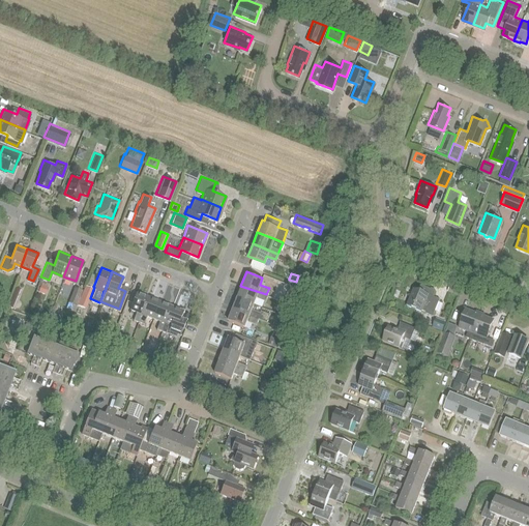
[(283,298),(289,283),(276,278),(271,294),(283,298)]
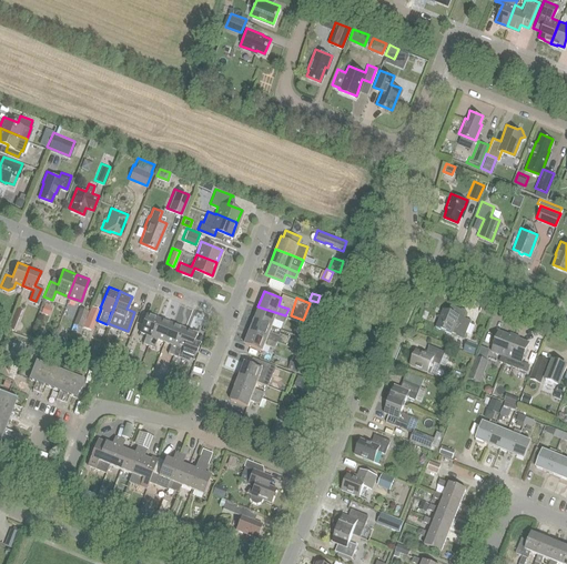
[(90,303),(82,324),(90,328),(91,328),(94,319),(99,306),(90,303)]
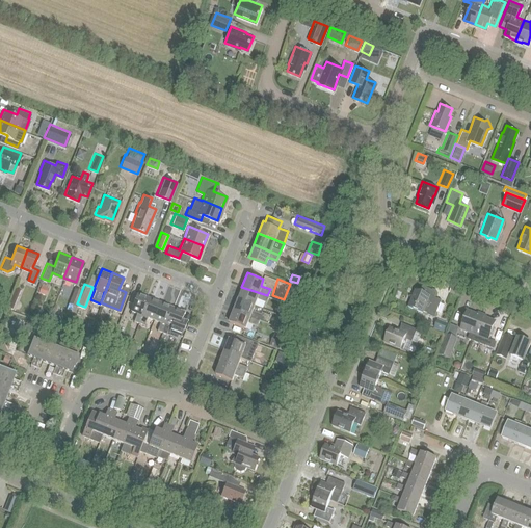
[(433,314),(441,297),(433,294),(435,289),(422,284),(420,289),(415,287),(407,304),(422,310),(422,309),(426,311),(426,312),(433,314)]
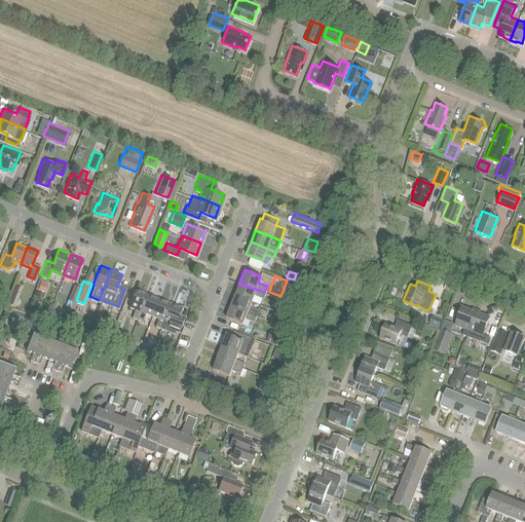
[(11,303),(19,284),(14,282),(6,301),(11,303)]
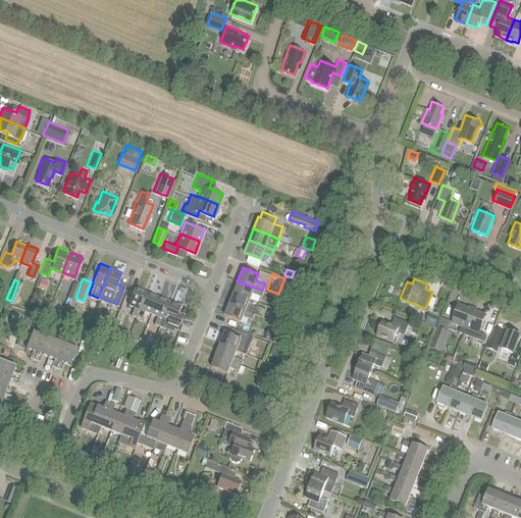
[(81,283),(72,279),(66,295),(74,298),(81,283)]
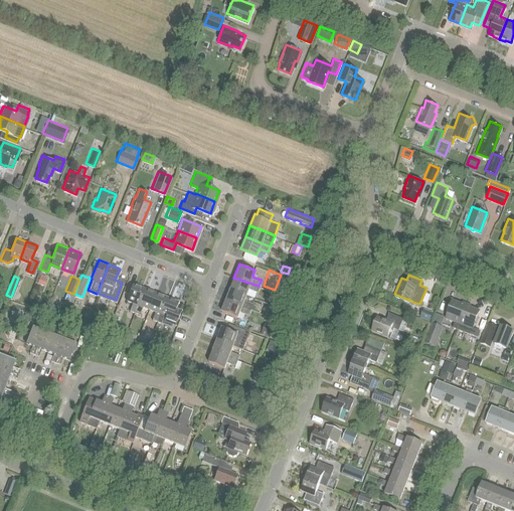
[(259,286),(233,278),(230,287),(245,293),(248,287),(258,291),(259,286)]
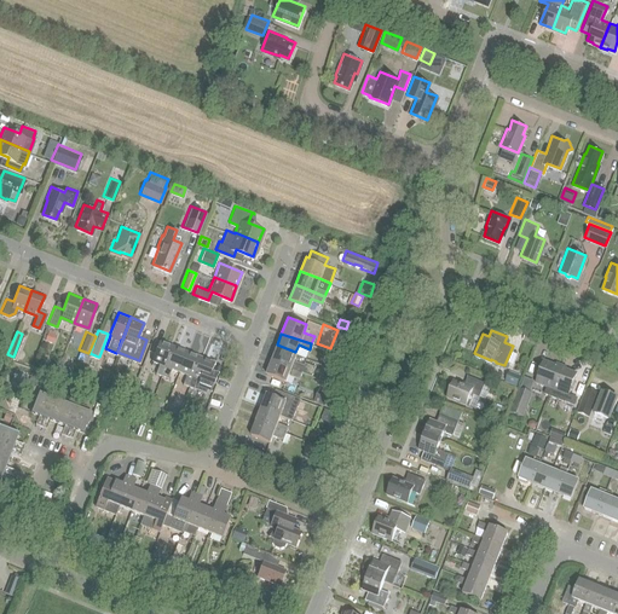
[(155,371),(161,374),(173,343),(159,337),(151,358),(159,361),(155,371)]
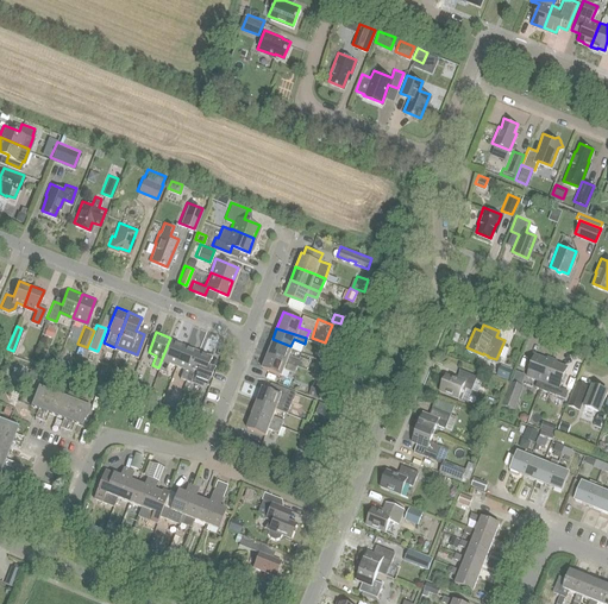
[(183,343),(170,338),(158,367),(164,370),(168,360),(175,363),(183,343)]
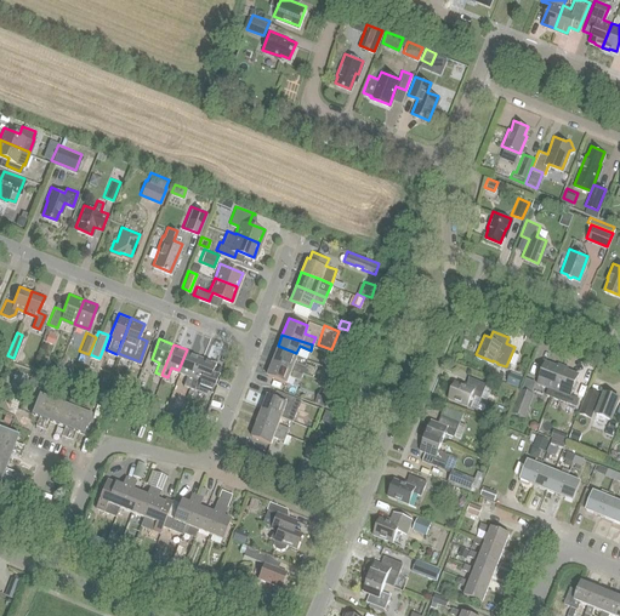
[(294,360),(296,353),(278,346),(272,359),(302,371),(312,375),(316,365),(306,361),(305,365),(294,360)]
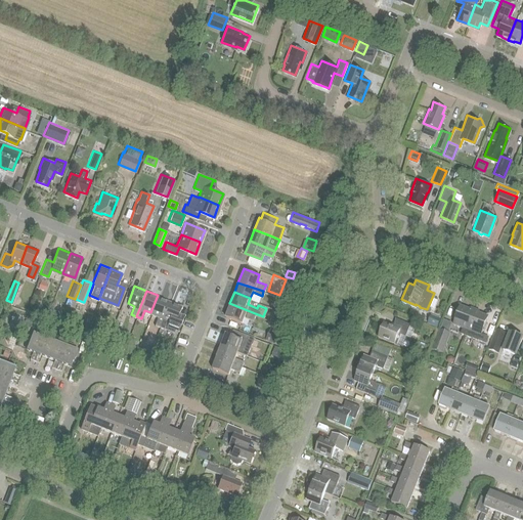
[(169,300),(158,295),(150,312),(157,315),(154,322),(159,325),(169,300)]
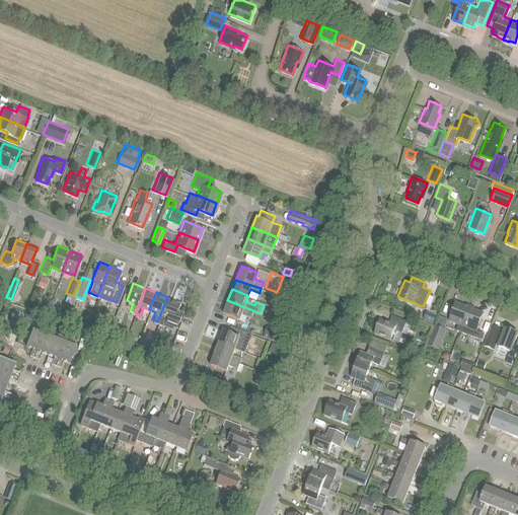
[(167,297),(157,321),(163,324),(166,316),(172,318),(179,301),(167,297)]
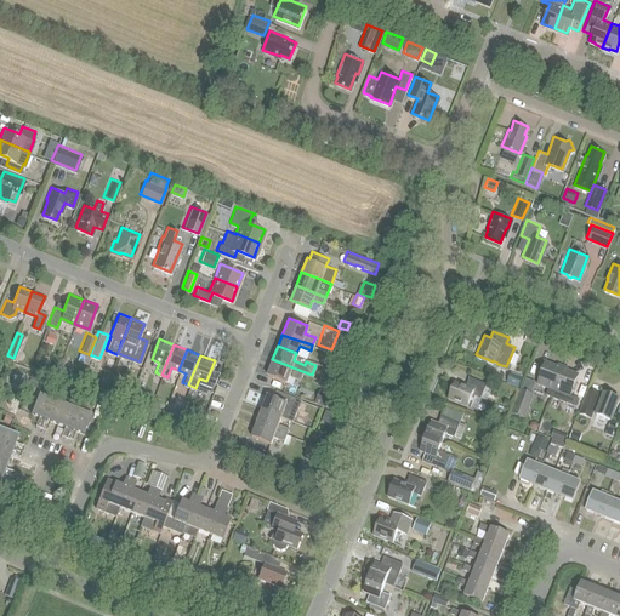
[(300,377),(302,371),(272,359),(267,374),(285,381),(289,374),(300,377)]
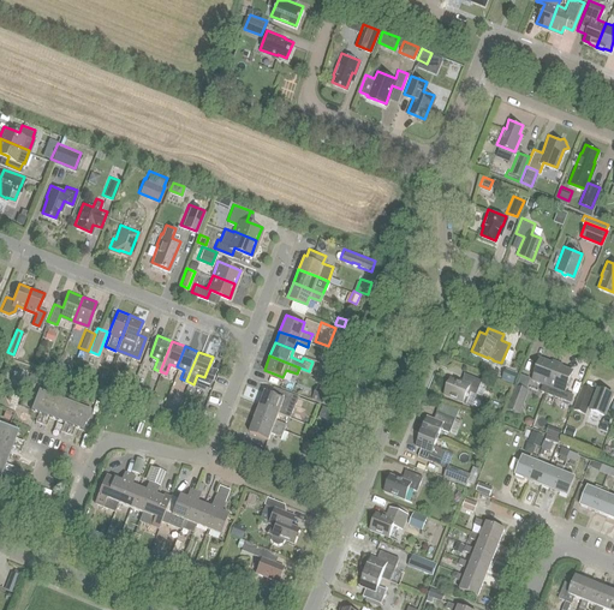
[(544,390),(556,359),(552,358),(550,359),(540,356),(531,377),(542,381),(540,388),(544,390)]
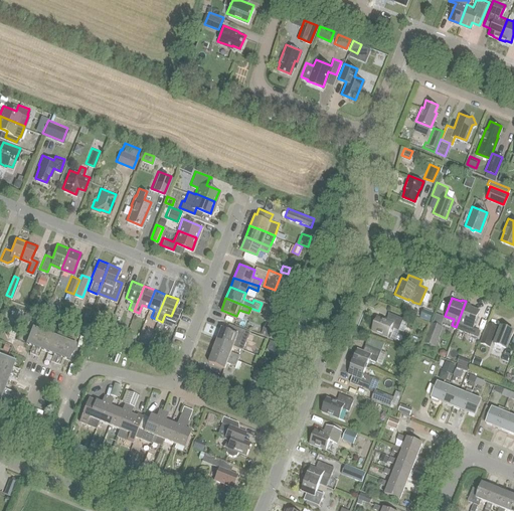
[(470,303),(466,301),(456,327),(477,335),(480,328),(472,326),(479,308),(470,305),(470,303)]
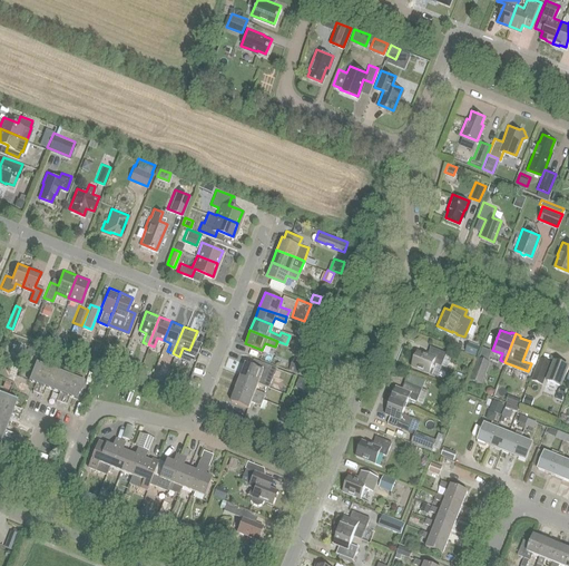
[(305,348),(305,347),(307,340),(307,339),(301,337),(297,344),(305,348)]
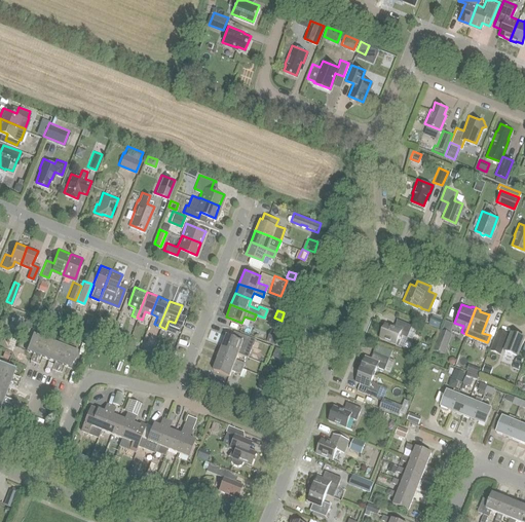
[(438,326),(441,317),(432,312),(427,322),(438,326)]
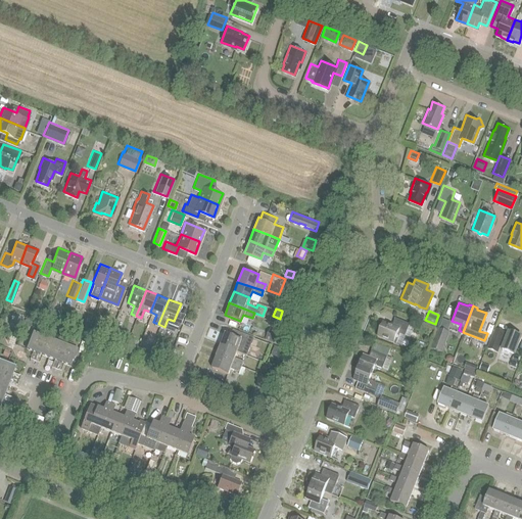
[(32,317),(26,315),(24,319),(21,318),(19,325),(28,328),(32,317)]
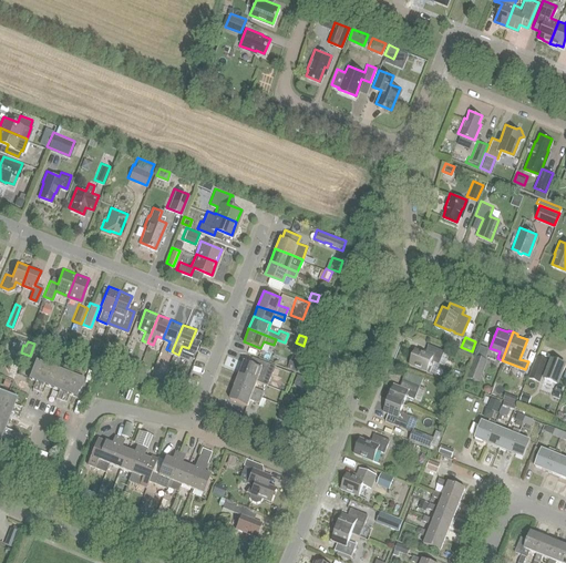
[(408,361),(433,371),(443,348),(426,341),(423,350),(414,346),(408,361)]
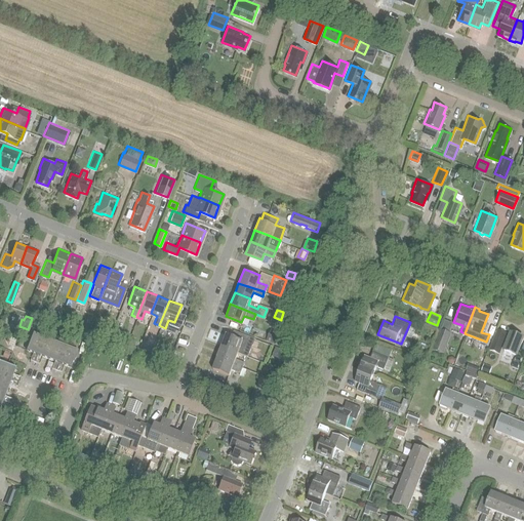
[(111,333),(108,341),(116,345),(123,347),(127,335),(120,332),(122,328),(114,325),(111,333)]
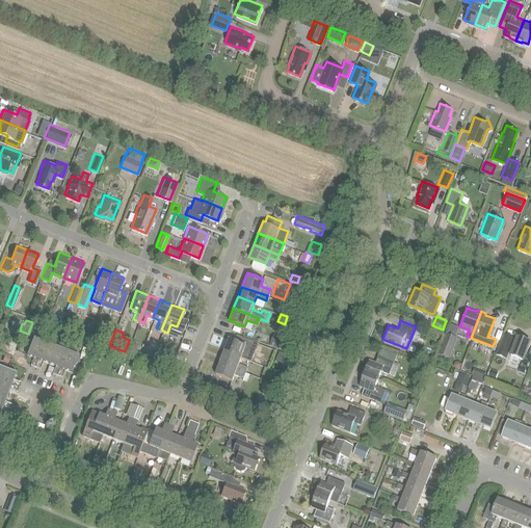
[(456,335),(445,331),(437,351),(449,355),(456,335)]
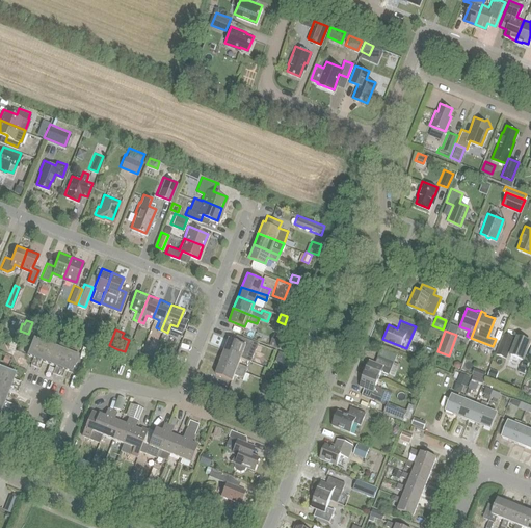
[(269,343),(282,348),(286,337),(273,332),(269,343)]
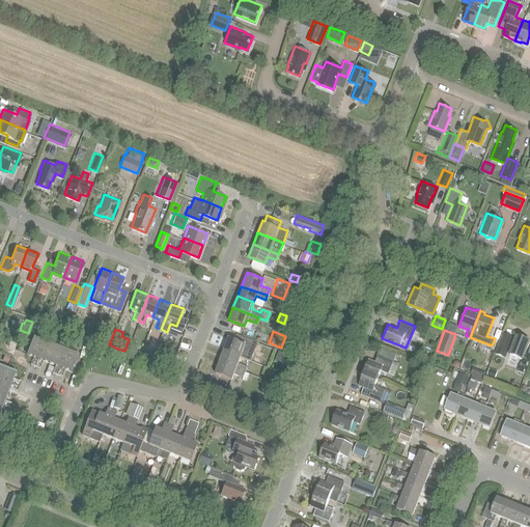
[(502,331),(494,352),(505,356),(513,335),(502,331)]
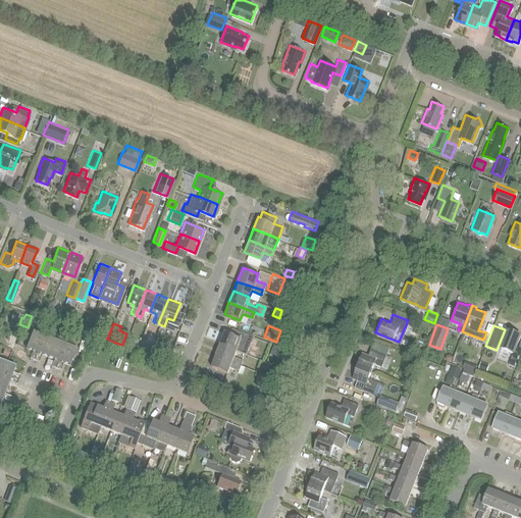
[(224,330),(219,342),(236,348),(245,352),(249,340),(250,341),(253,334),(231,326),(229,332),(224,330)]
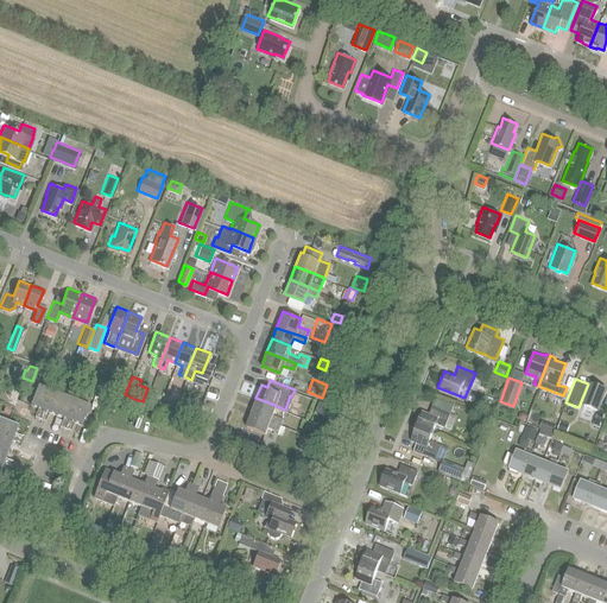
[(33,414),(39,417),(50,387),(37,382),(30,402),(37,405),(33,414)]
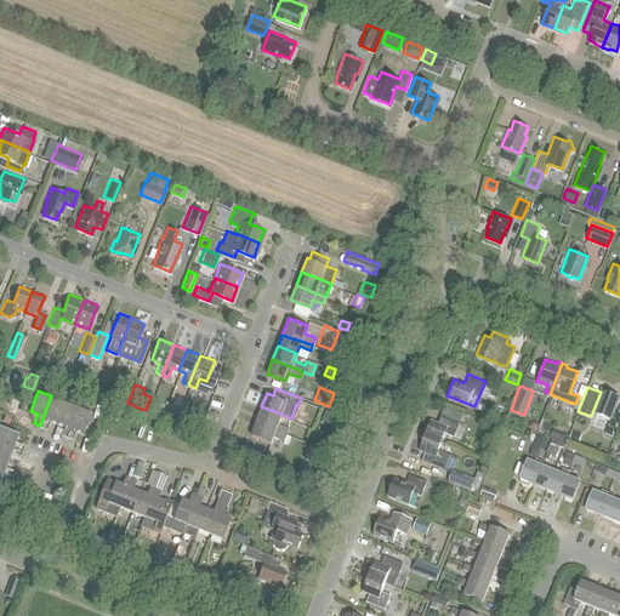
[(70,391),(68,397),(78,400),(80,394),(70,391)]
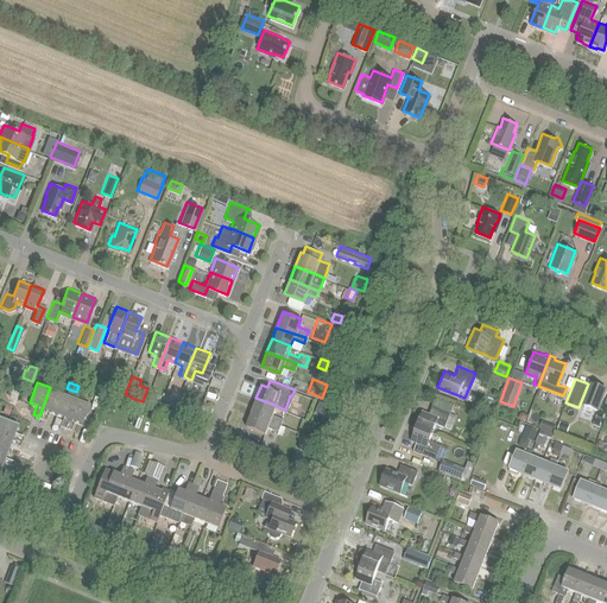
[(599,424),(606,407),(599,405),(605,388),(590,382),(582,402),(596,408),(592,421),(599,424)]
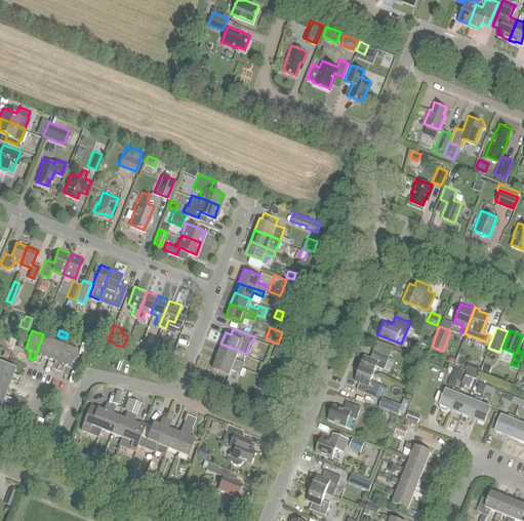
[(47,356),(53,338),(43,334),(34,360),(38,361),(41,354),(47,356)]
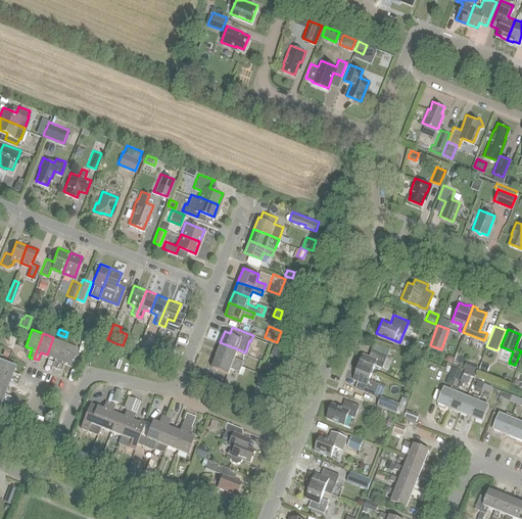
[(135,336),(129,334),(126,342),(132,344),(135,336)]
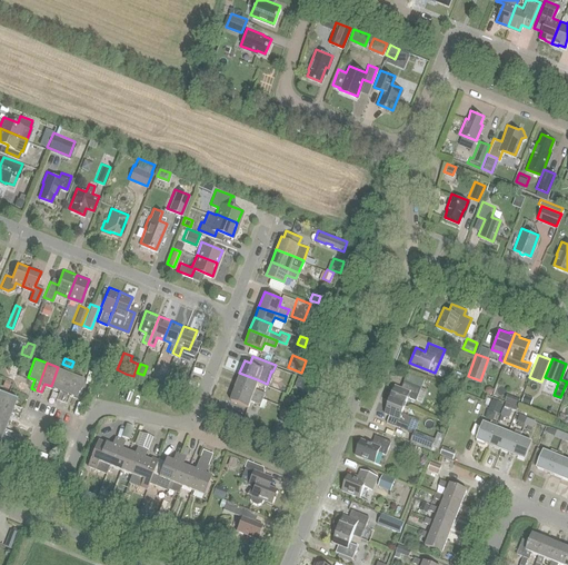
[(71,373),(58,367),(51,386),(58,389),(56,397),(60,399),(71,373)]
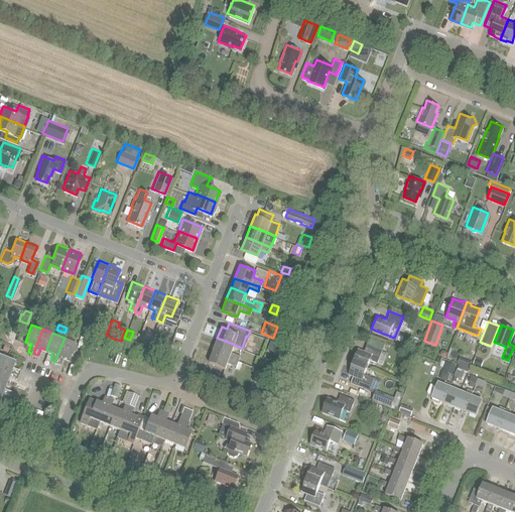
[(75,342),(65,338),(54,362),(59,364),(62,356),(69,359),(75,342)]
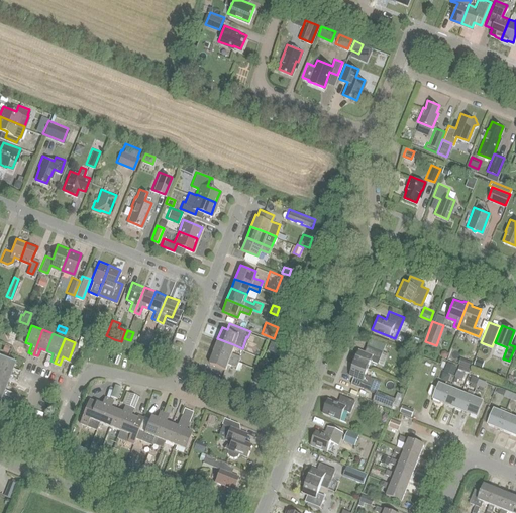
[(147,341),(141,338),(139,342),(138,344),(146,347),(148,341),(147,341)]
